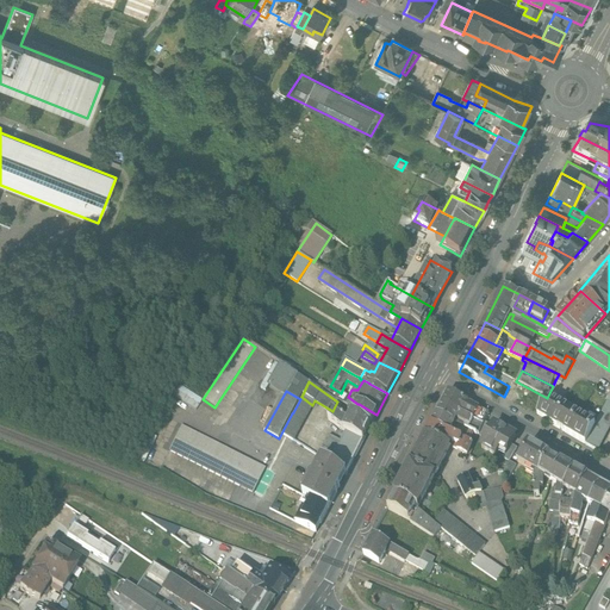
[(489,415),(448,392),(442,403),(458,412),(474,421),(483,425),(485,422),(489,415)]
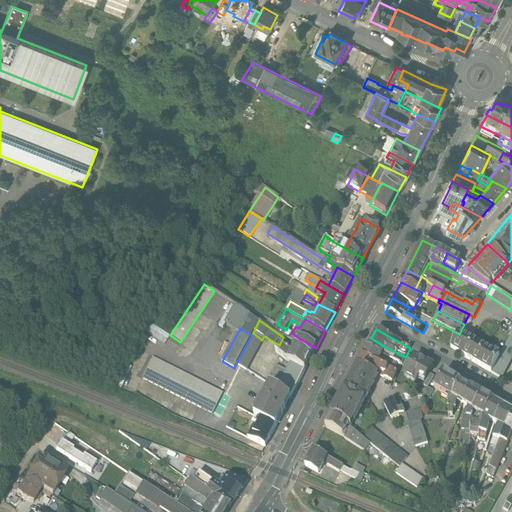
[(262,340),(253,333),(252,335),(246,346),(245,347),(254,353),(262,340)]
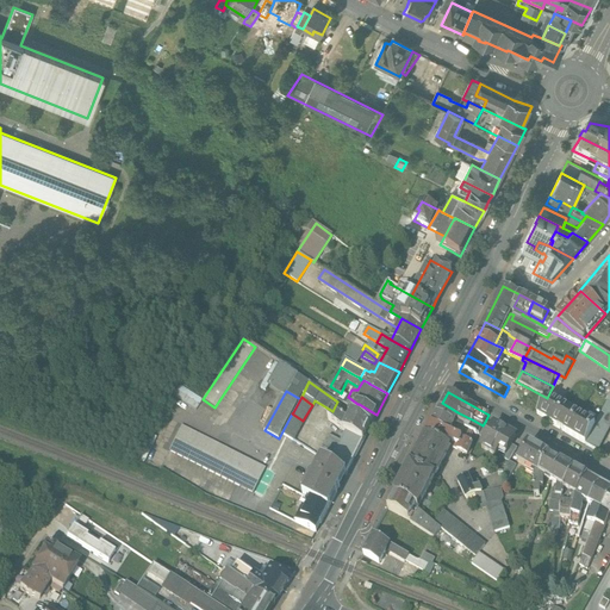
[(573,414),(570,411),(547,398),(536,416),(586,446),(596,425),(573,414)]
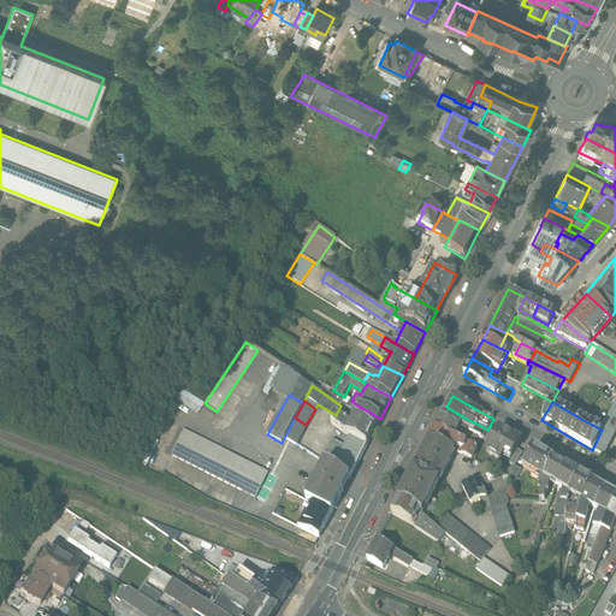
[(356,416),(341,406),(336,415),(332,422),(345,433),(349,436),(367,445),(374,430),(356,416)]
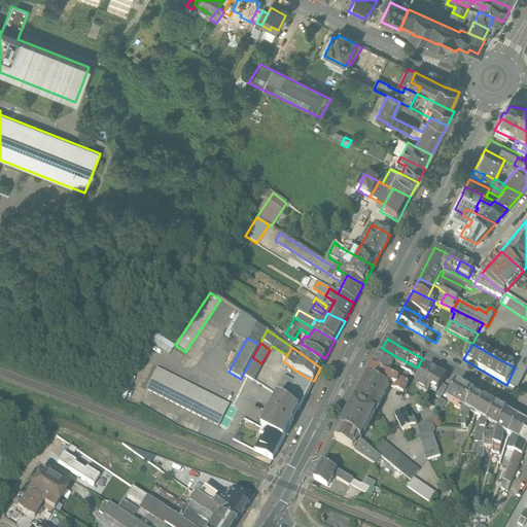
[(515,367),(506,385),(516,390),(526,367),(526,347),(515,367)]
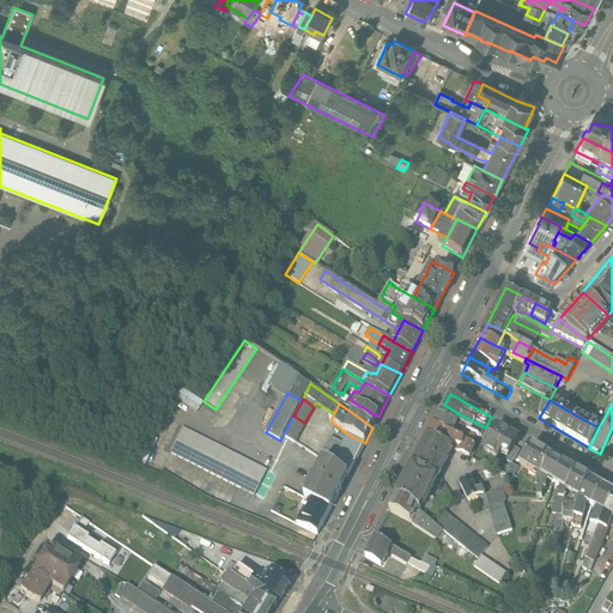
[(460,414),(444,405),(438,416),(455,425),(460,414)]
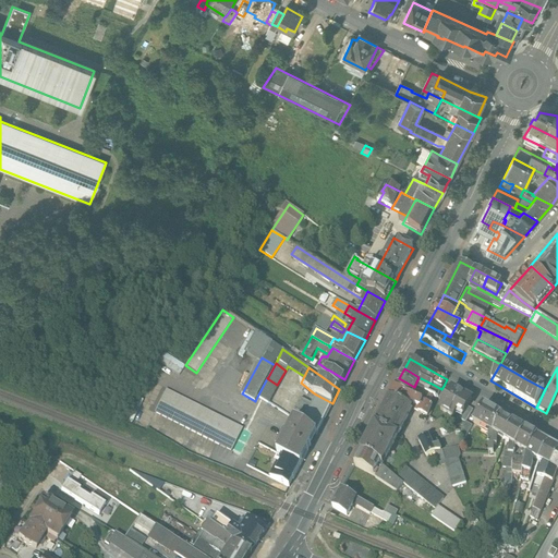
[(328,370),(327,370),(323,377),(339,389),(344,379),(328,370)]
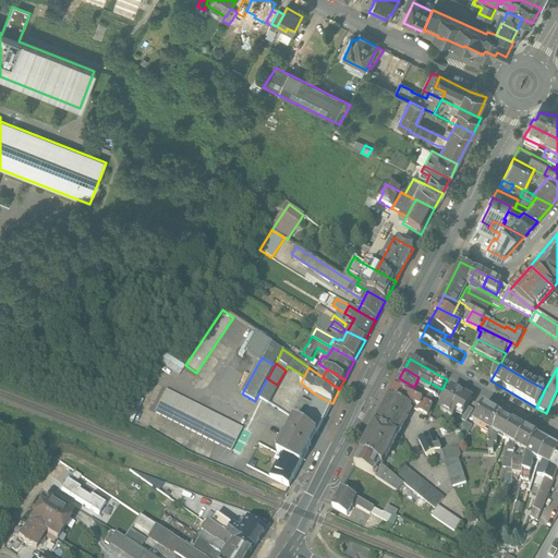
[(267,378),(258,395),(268,401),(277,385),(267,378)]
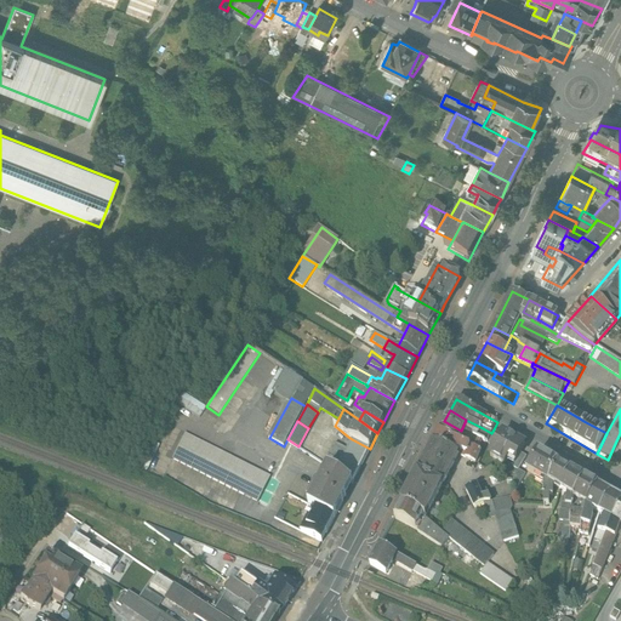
[(461,431),(444,421),(439,432),(456,440),(461,431)]
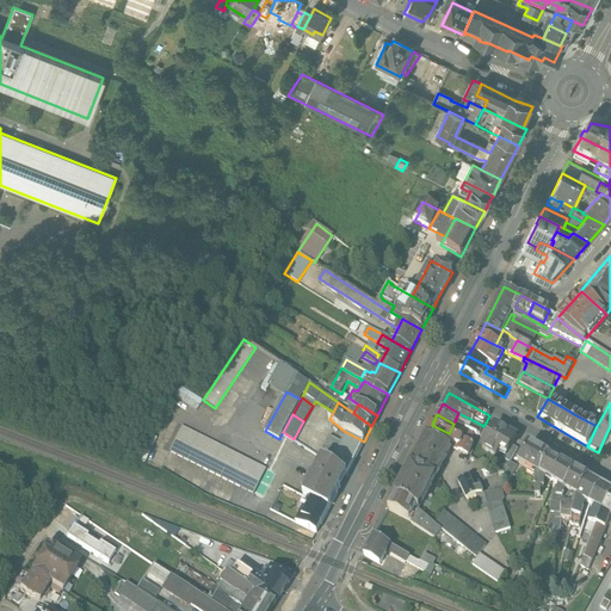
[(475,421),(470,432),(474,433),(479,436),(483,426),(475,421)]
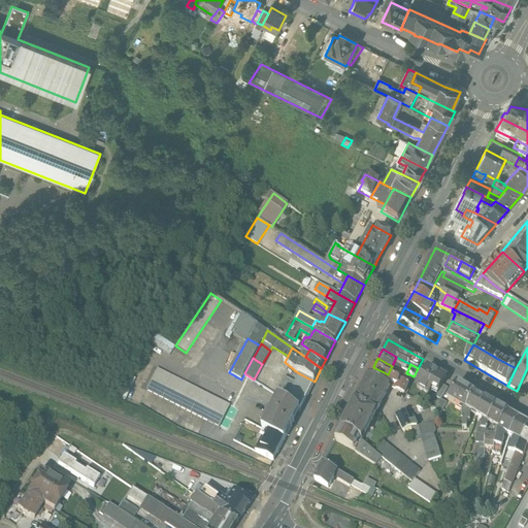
[(426,369),(420,365),(418,368),(414,376),(421,381),(423,376),(423,375),(426,369)]
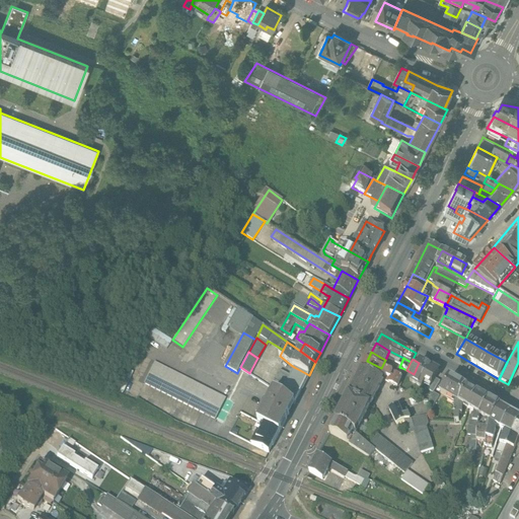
[(225,397),(154,361),(143,382),(215,419),(225,397)]
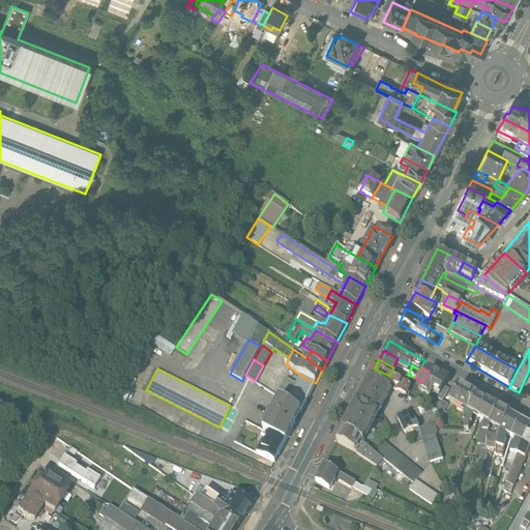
[(389,376),(375,369),(370,378),(385,385),(387,382),(389,376)]
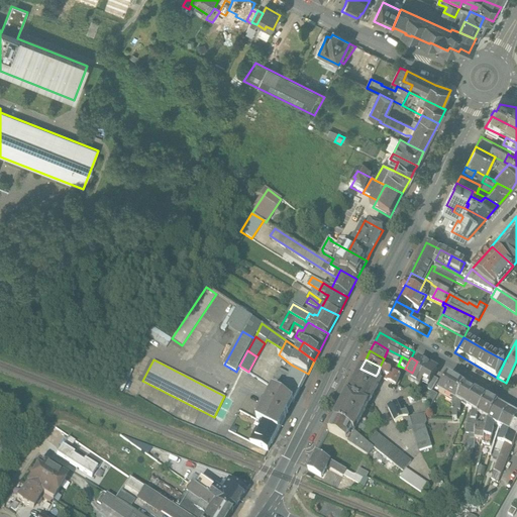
[(437,371),(419,359),(417,362),(414,368),(414,369),(412,373),(408,380),(419,387),(420,385),(426,388),(429,382),(430,383),(433,377),(437,371)]
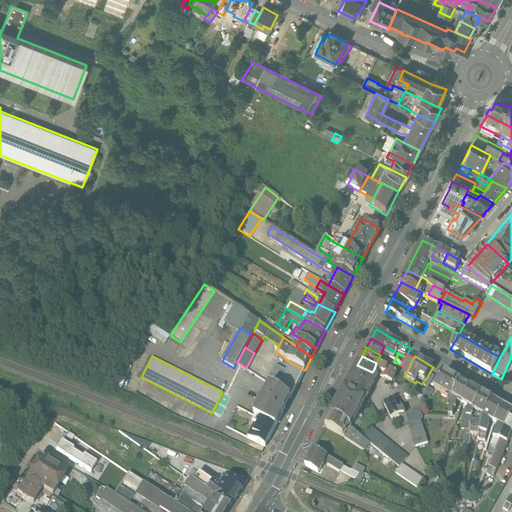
[(394,362),(390,360),(387,368),(393,371),(397,363),(394,362)]
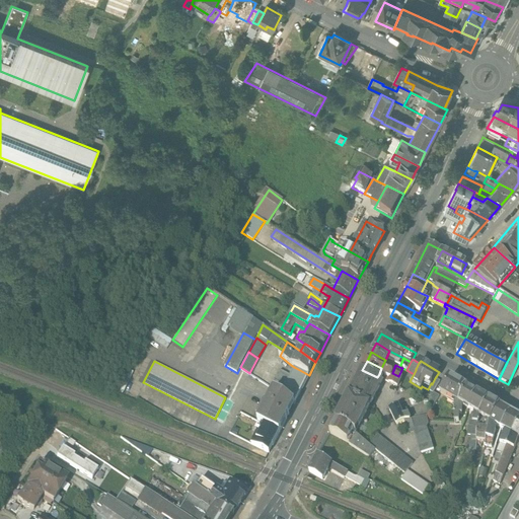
[(291,375),(285,385),(300,393),(309,376),(309,375),(294,367),(291,375)]
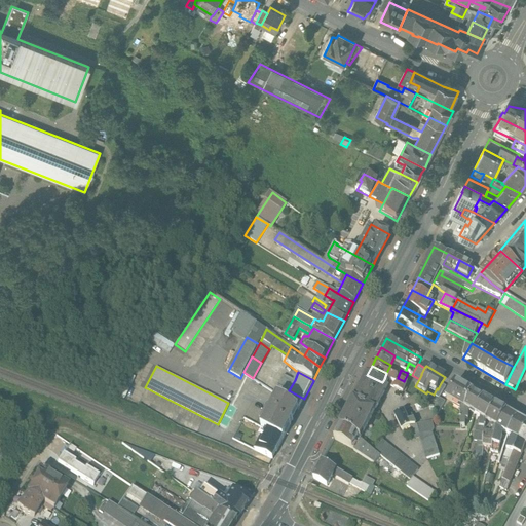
[(398,378),(386,373),(384,379),(393,383),(391,386),(403,391),(407,383),(404,381),(398,378)]
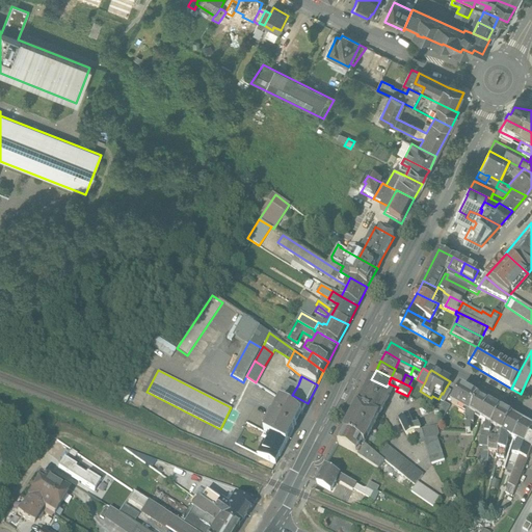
[(287,378),(282,390),(292,395),(298,384),(287,378)]
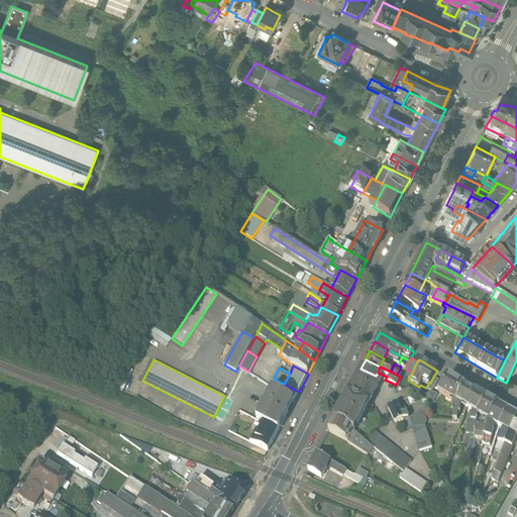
[(376,376),(360,369),(333,420),(353,431),(382,379),(376,376)]
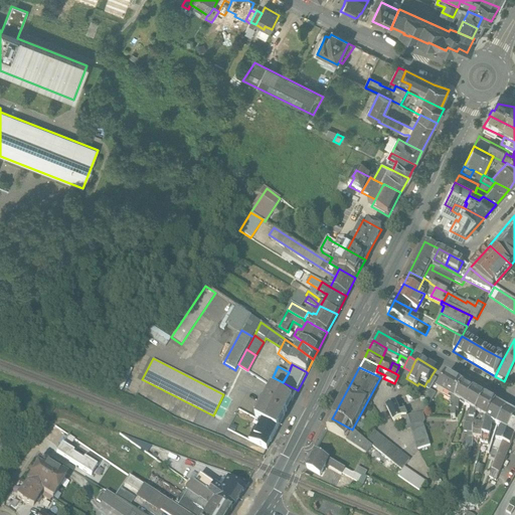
[(437,378),(432,375),(428,381),(427,380),(424,386),(430,390),(437,378)]
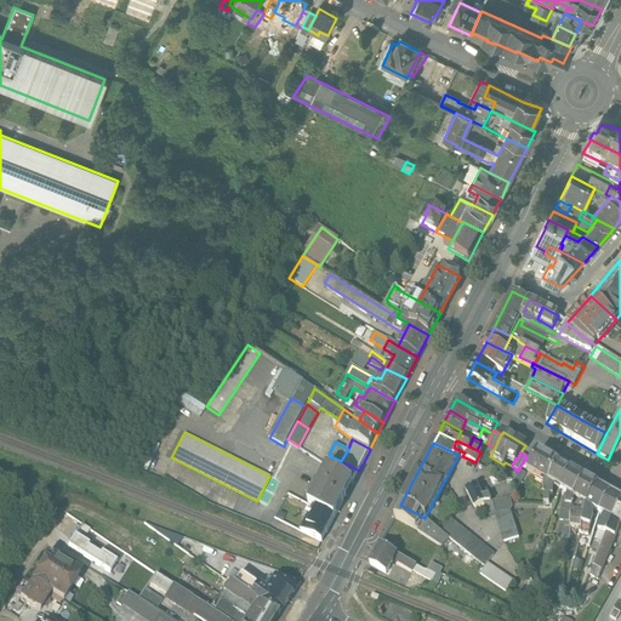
[(556,462),(537,453),(527,472),(543,482),(545,480),(550,483),(556,462)]
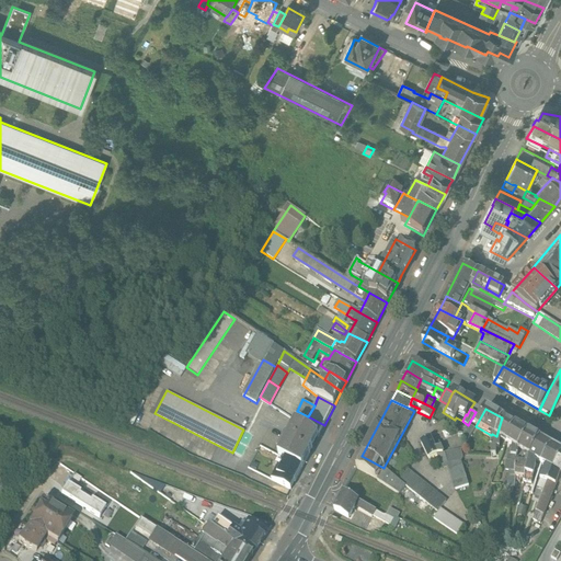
[(308,416),(297,411),(295,414),(293,419),(296,421),(318,435),(319,436),(322,431),(324,425),(308,416)]
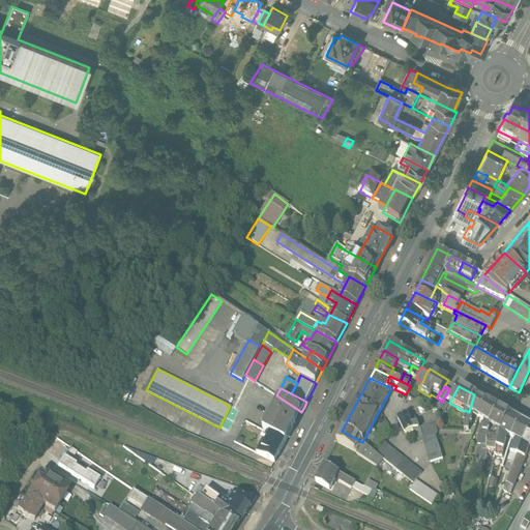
[(488,402),(474,394),(469,412),(465,410),(464,411),(464,432),(465,432),(465,431),(469,431),(469,423),(472,423),(472,414),(478,418),(488,402)]
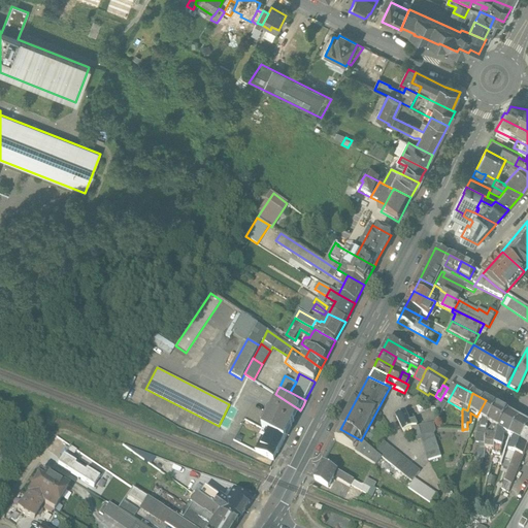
[(299,409),(278,396),(274,403),(262,428),(266,431),(285,440),(294,421),(296,416),(299,409)]
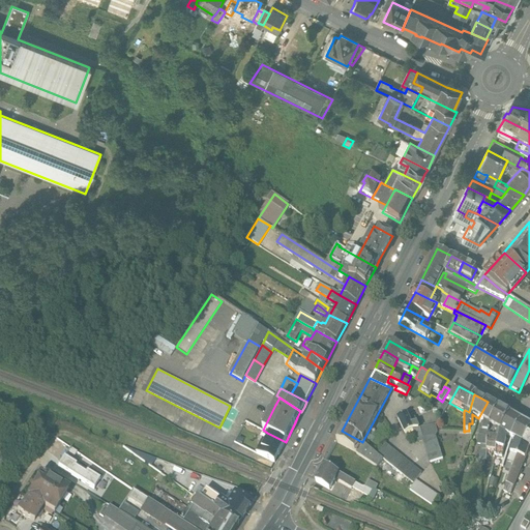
[(442,402),(436,412),(442,416),(448,405),(442,402)]
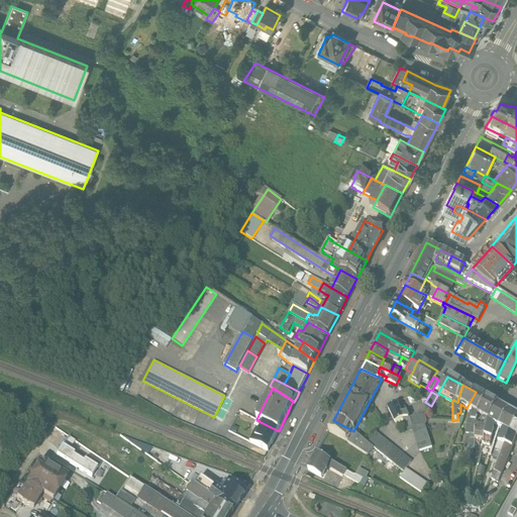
[(476,392),(467,408),(473,411),(472,416),(469,416),(467,433),(470,434),(475,435),(478,415),(487,399),(476,392)]
